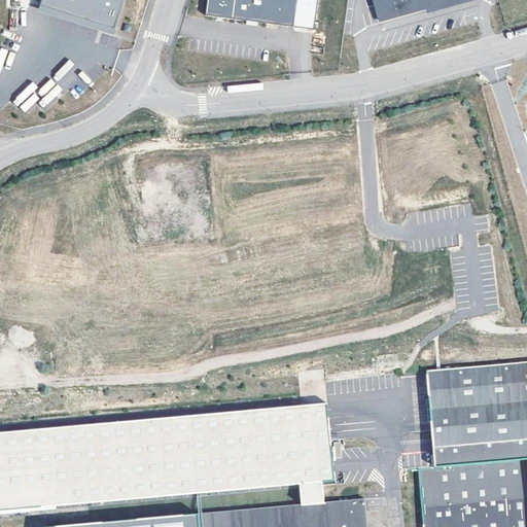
[(115,30),(125,0),(42,0),(40,6),(115,30)]
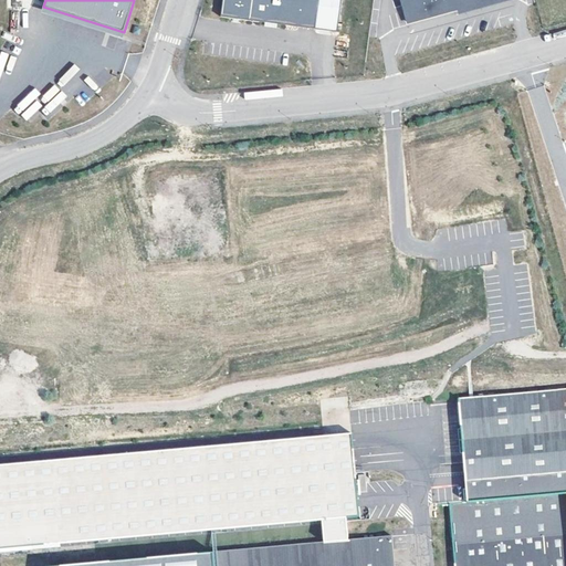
[(321,0),(224,0),(222,18),(317,30),(321,0)]
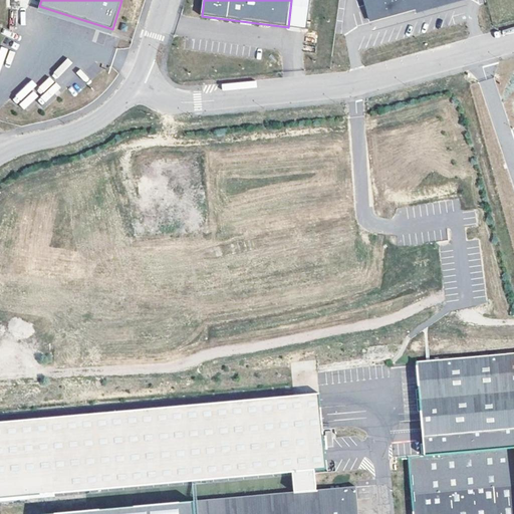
[(367,0),(373,19),(443,0),(367,0)]
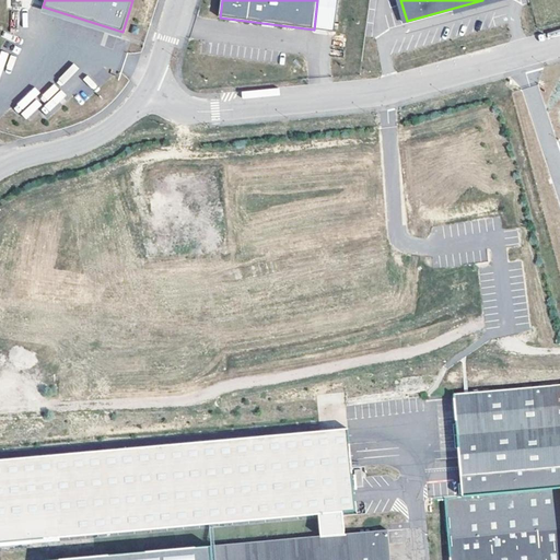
[(559,384),(453,394),(463,497),(559,487),(559,384)]
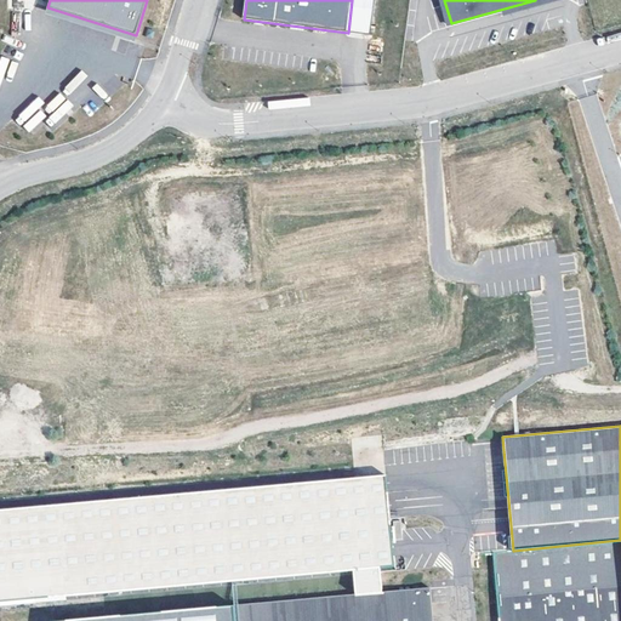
[(387,476),(0,510),(0,580),(393,546),(387,476)]
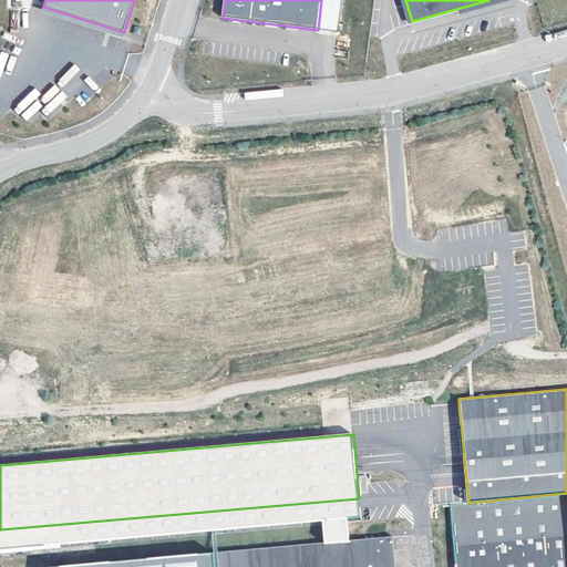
[(566,566),(566,493),(468,503),(451,505),(456,566),(566,566)]
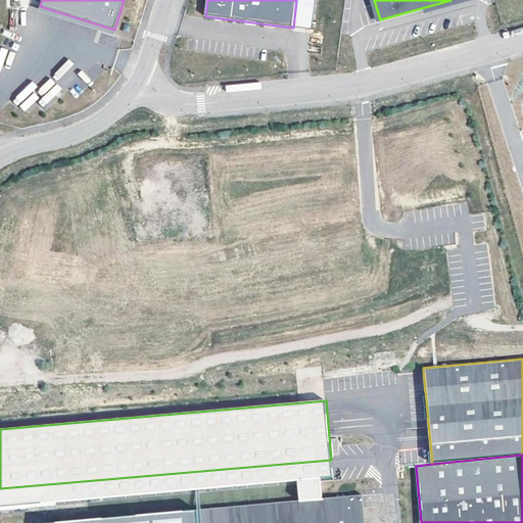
[(331,460),(0,488),(0,506),(298,480),(321,478),(332,477),(331,460)]
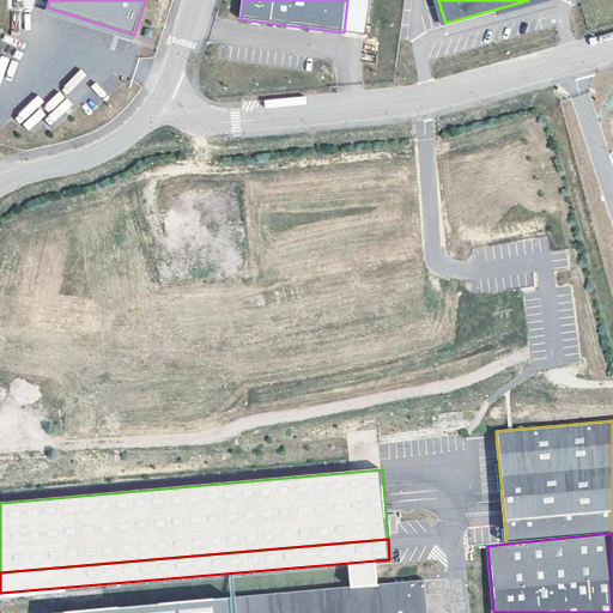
[(376,560),(350,563),(352,587),(378,583),(376,560)]
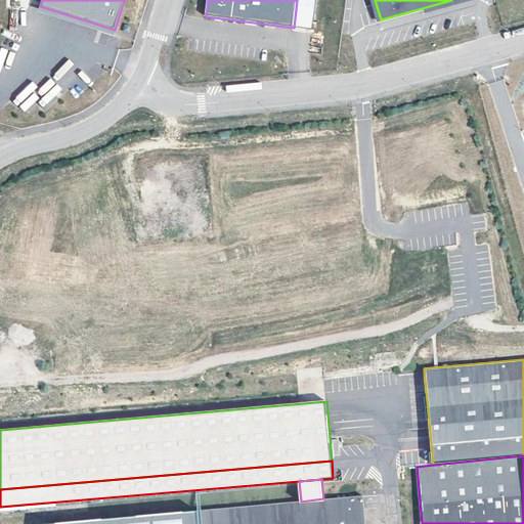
[(366,523),(364,495),(323,498),(301,501),(62,523),(366,523)]
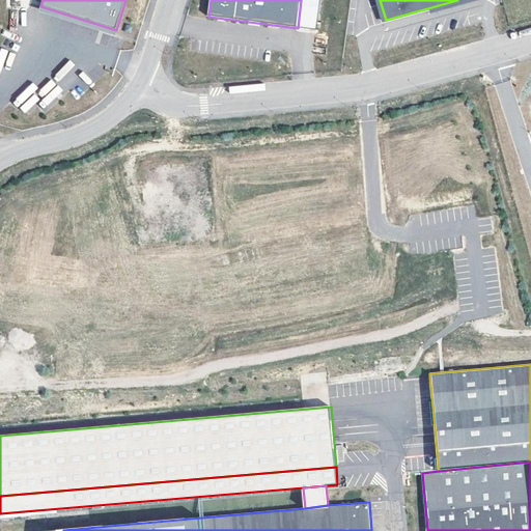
All buildings are outlined.
